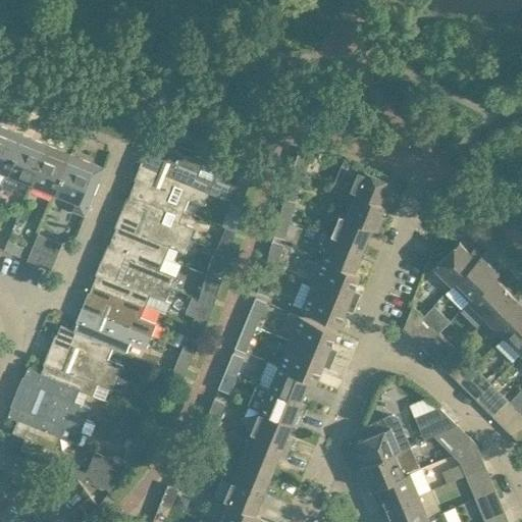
[(0,185),(1,186),(22,135),(0,124),(0,185)]
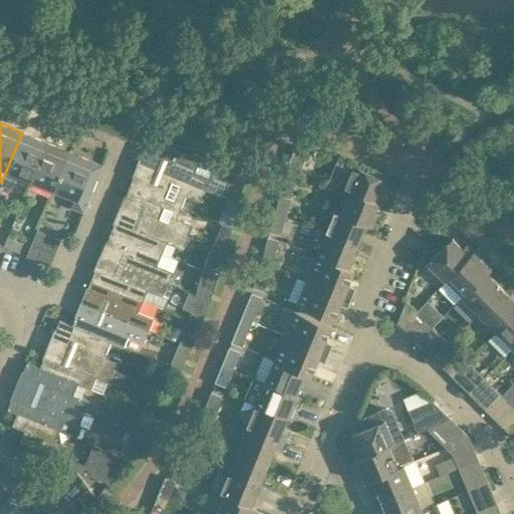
[(18,174),(31,180),(46,143),(22,133),(1,183),(0,186),(11,190),(18,174)]
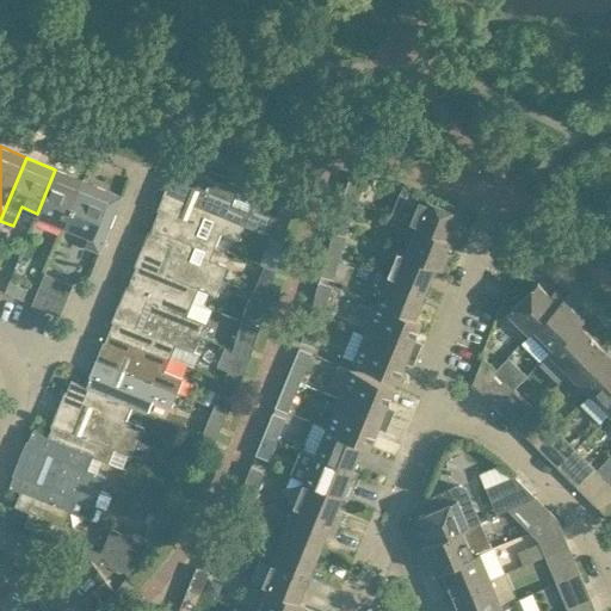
[(239,189),(177,164),(171,179),(197,190),(192,203),(245,224),(265,233),(273,214),(254,205),(258,197),(239,189)]
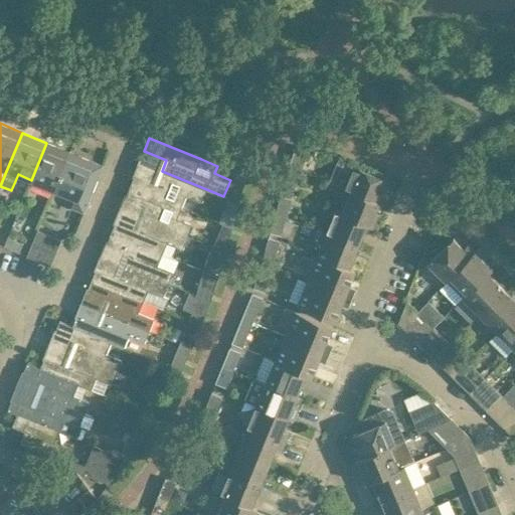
[(31,180),(54,189),(69,152),(46,143),(31,180)]
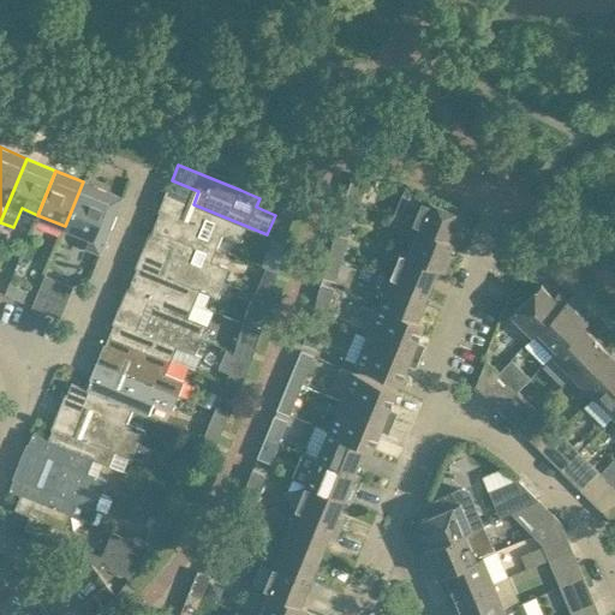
[(352,178),(346,199),(358,203),(365,181),(352,178)]
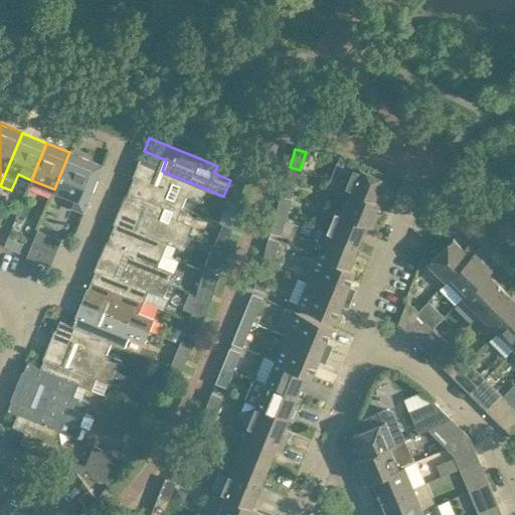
[(69,152),(54,189),(74,198),(71,207),(82,212),(83,213),(104,166),(94,162),(69,152)]
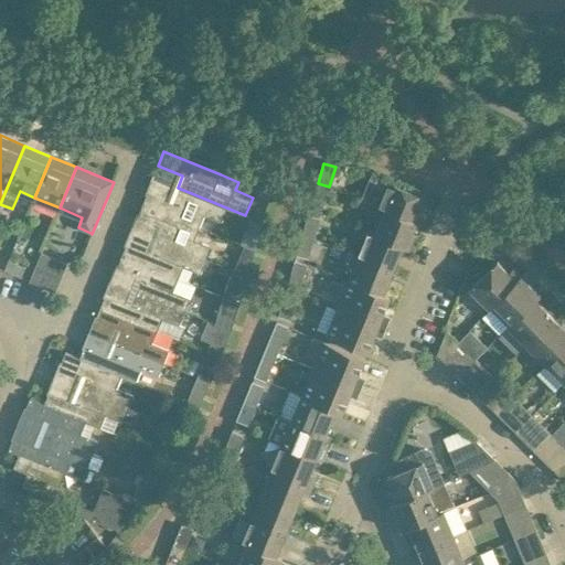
[(372,174),(362,199),(385,209),(419,223),(424,213),(417,211),(424,195),(372,174)]
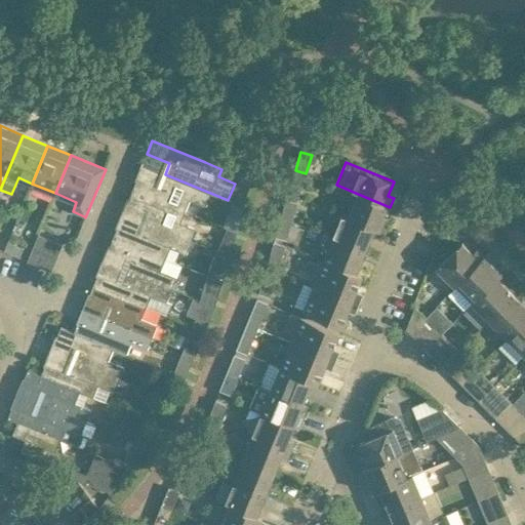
[(235,184),(228,200),(231,202),(235,203),(243,207),(244,202),(250,180),(251,176),(253,169),(242,166),(237,185),(235,184)]
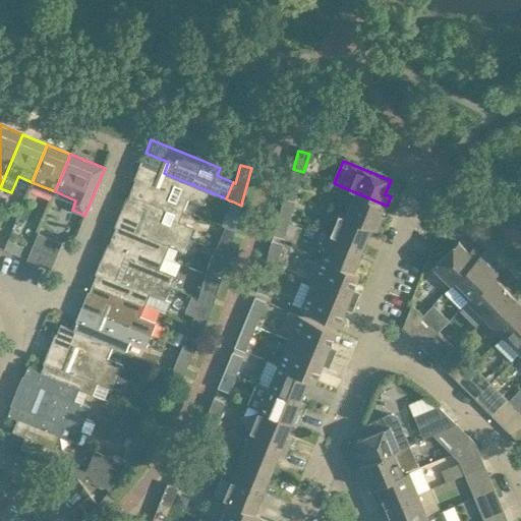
[(293,169),(287,187),(298,190),(303,172),(293,169)]
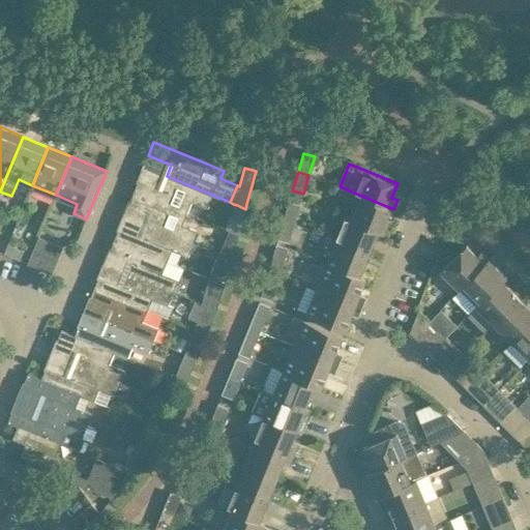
[(139,178),(134,192),(186,213),(192,201),(207,207),(212,195),(167,176),(162,187),(139,178)]
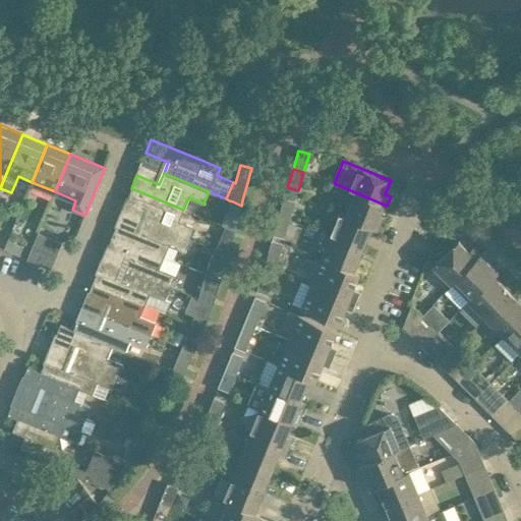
[(149,210),(145,221),(189,239),(194,227),(179,221),(183,210),(131,188),(126,200),(149,210)]
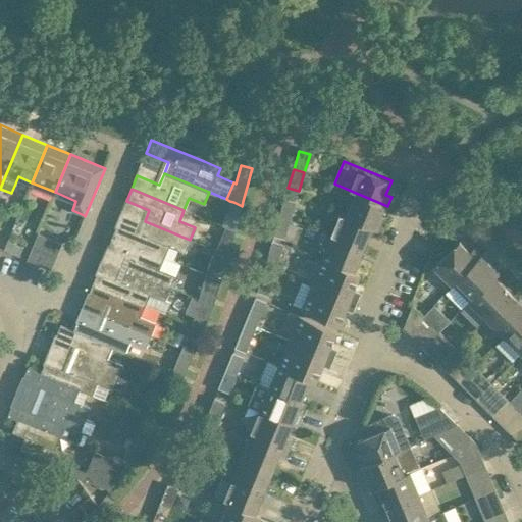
[(356,194),(347,215),(378,228),(387,206),(350,191),(356,194)]
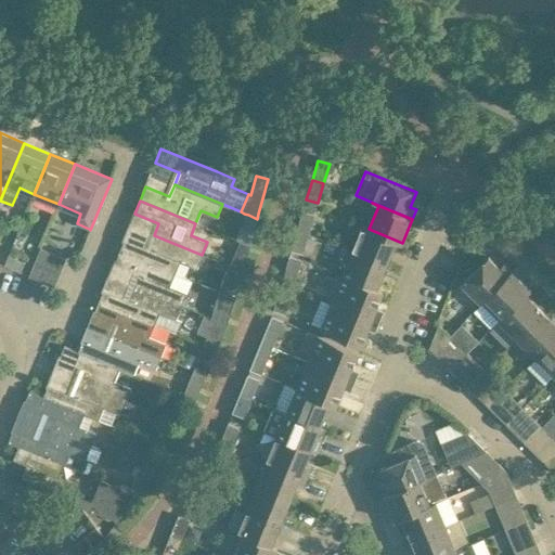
[(309,232),(314,214),(302,210),(297,229),(309,232)]
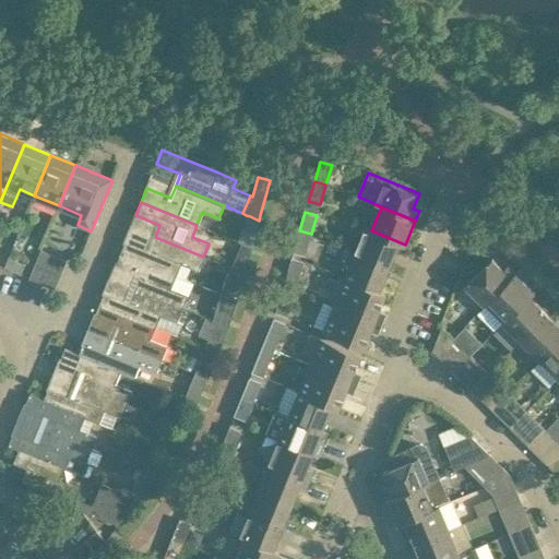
[(246,215),(237,241),(242,244),(251,247),(259,221),(250,216),(246,215)]
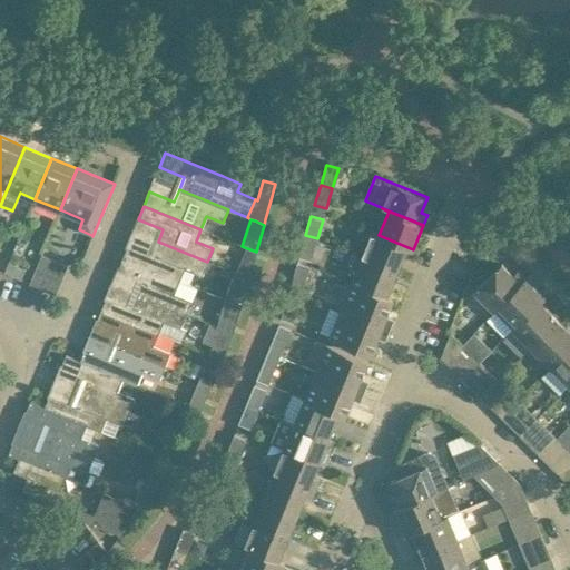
[(372,233),(362,257),(397,272),(406,248),(413,251),(413,249),(379,235),(372,233)]
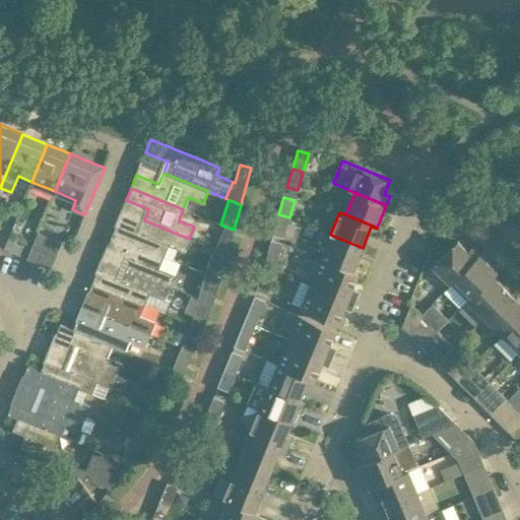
[(272,234),(283,237),(289,217),(278,214),(272,234)]
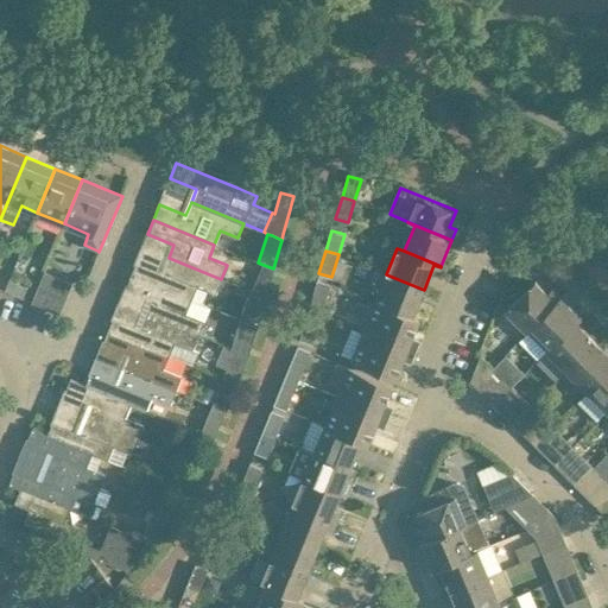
[(135,264),(131,274),(191,299),(196,286),(215,293),(217,289),(225,292),(229,282),(221,279),(169,258),(163,271),(137,260),(135,264)]
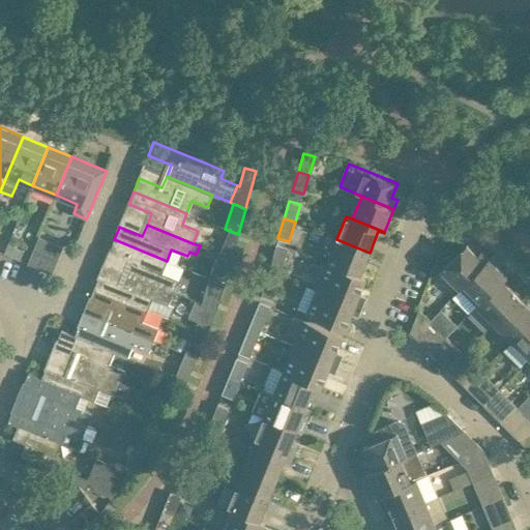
[(57,261),(63,246),(38,237),(33,251),(57,261)]
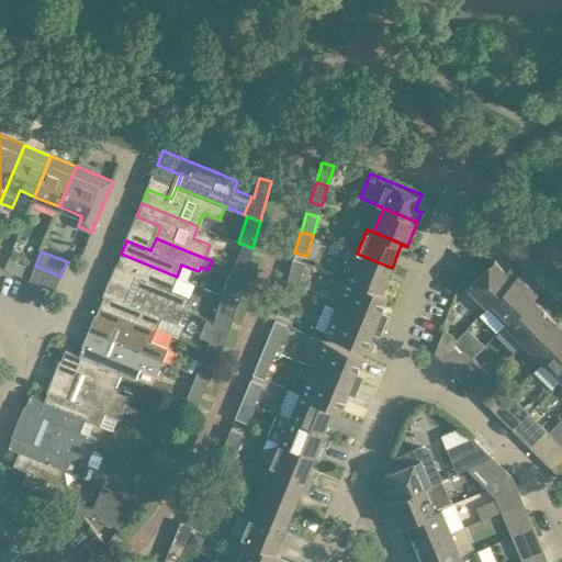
[(239,251),(233,269),(246,274),(250,256),(239,251)]
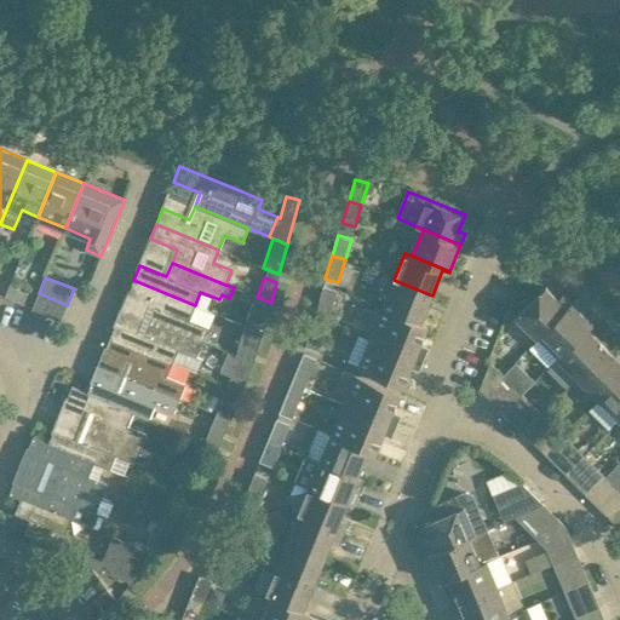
[(154,305),(149,320),(202,342),(208,327),(189,319),(195,305),(133,280),(127,294),(154,305)]
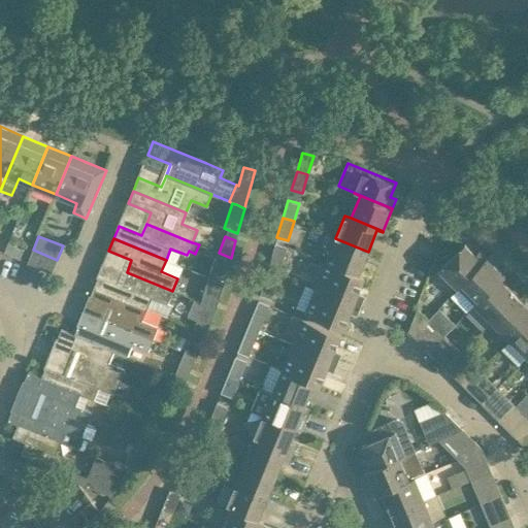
[(335,238),(326,261),(358,274),(368,252),(335,238)]
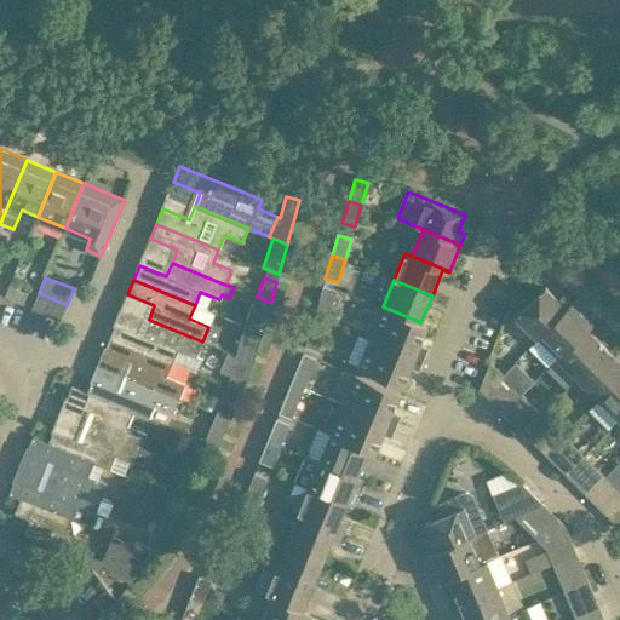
[(24,304),(29,293),(10,285),(5,297),(24,304)]
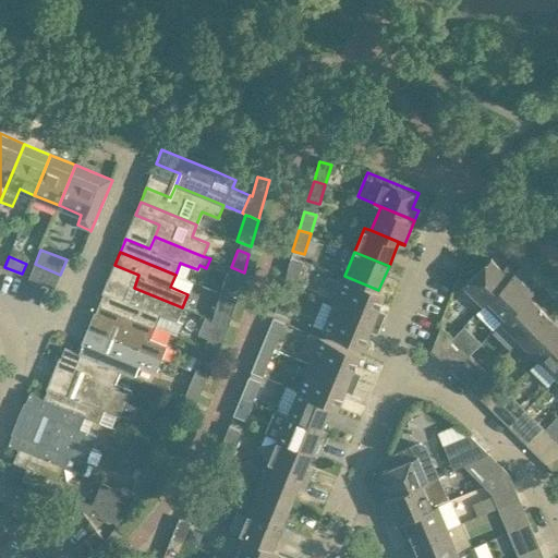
[(291,257),(283,283),(294,288),(303,261),(291,257)]
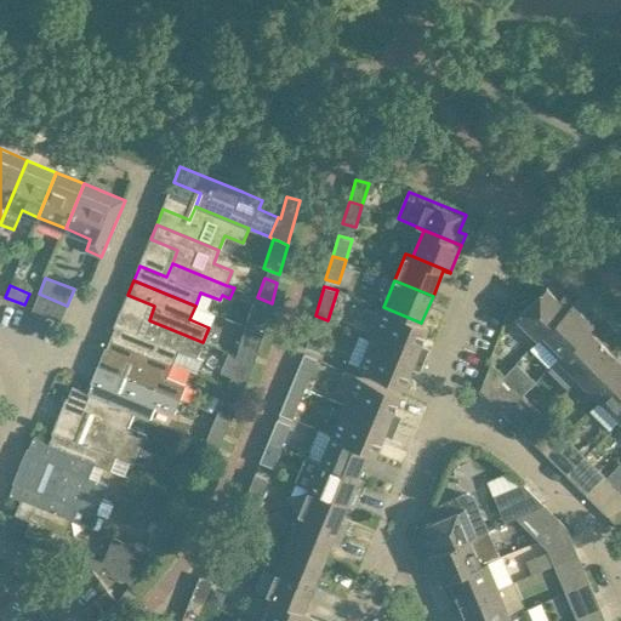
[(516,317),(537,337),(542,332),(573,302),(563,294),(558,298),(546,286),(516,317)]
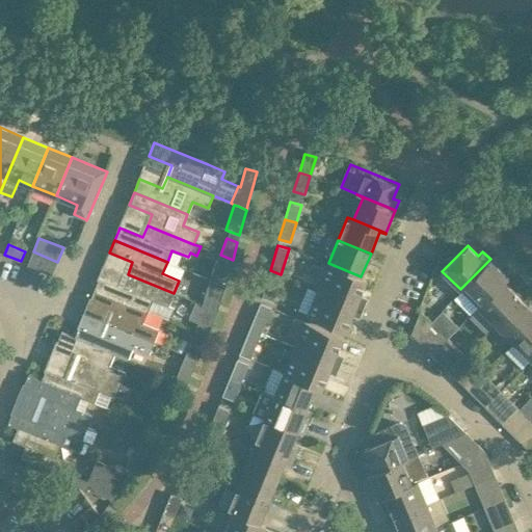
[(28,265),(52,275),(57,262),(33,251),(28,265)]
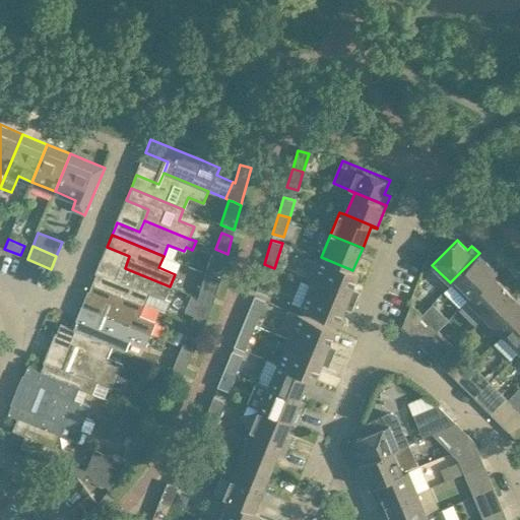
[(479,253),(454,278),(471,296),(493,274),(497,270),(479,253)]
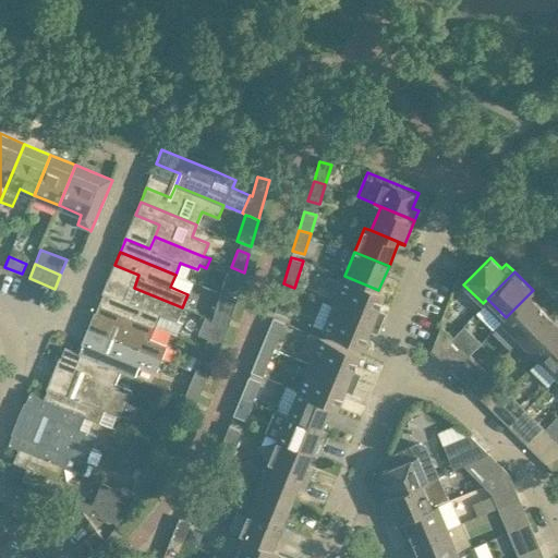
[(227,273),(221,294),(237,300),(242,279),(227,273)]
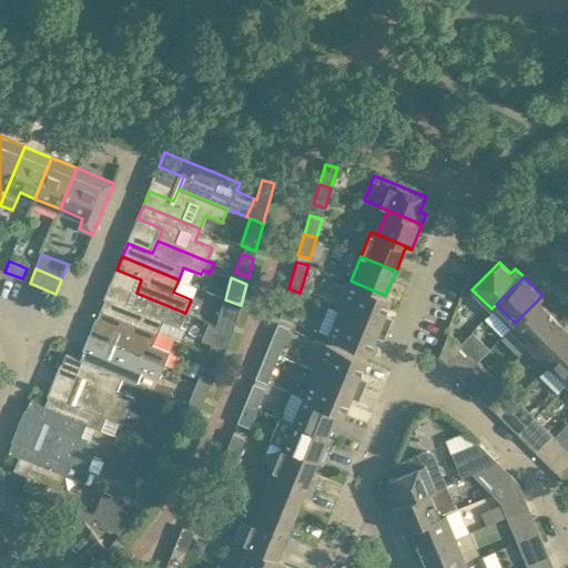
[(385,295),(351,281),(328,336),(369,353),(378,330),(385,333),(389,324),(382,321),(392,297),(385,295)]
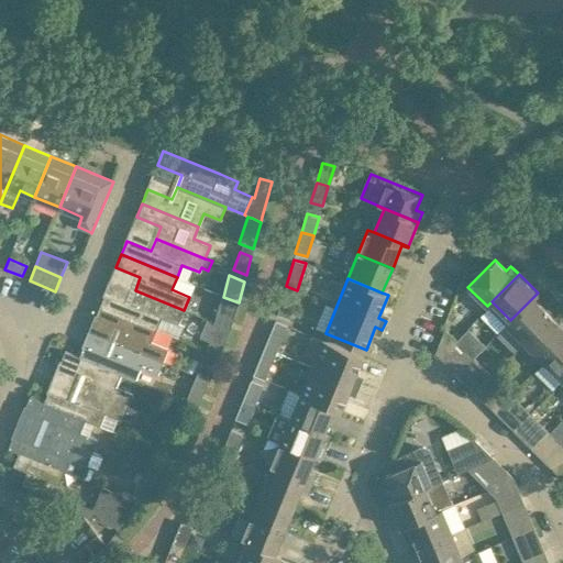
[(286,286),(277,313),(289,319),(297,290),(286,286)]
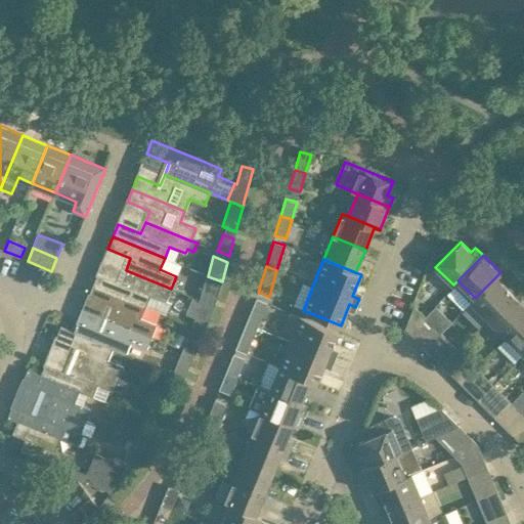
[(98,272),(93,285),(145,306),(167,314),(171,303),(166,301),(171,289),(126,270),(121,281),(98,272)]
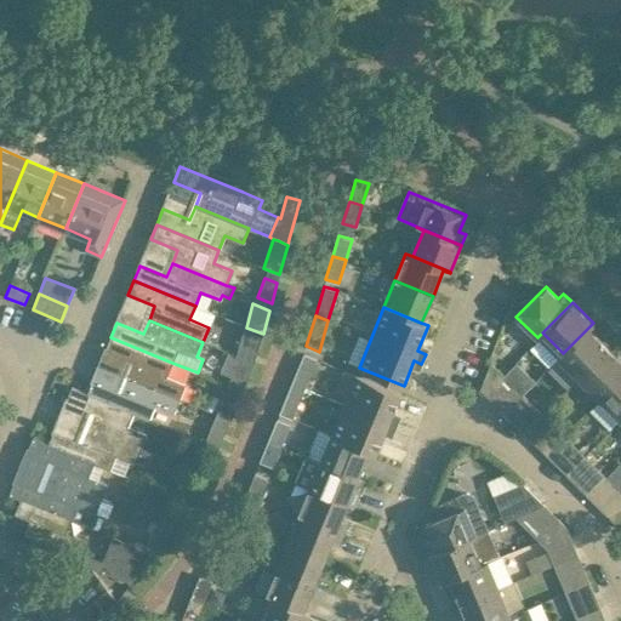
[(237,355),(254,363),(263,334),(245,326),(237,355)]
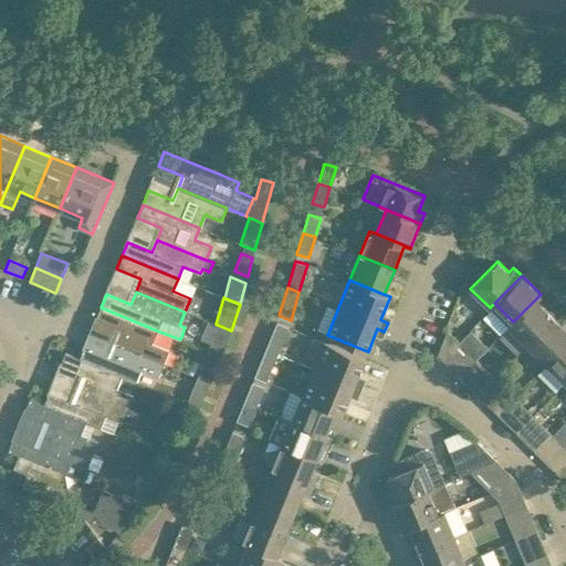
[(509,327),(527,345),(555,317),(536,299),(513,322),(509,327)]
